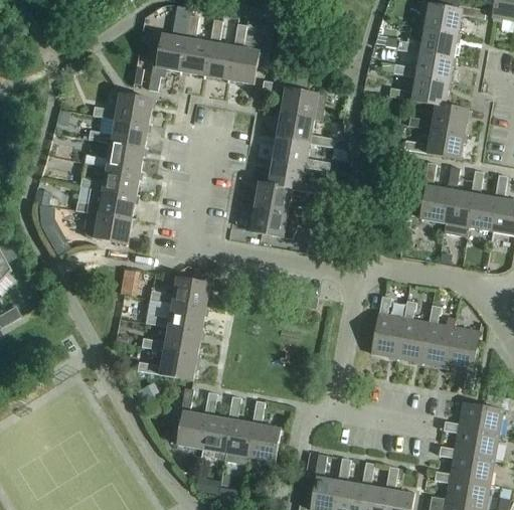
[(495,0),(492,17),(513,20),(513,0),(495,0)]
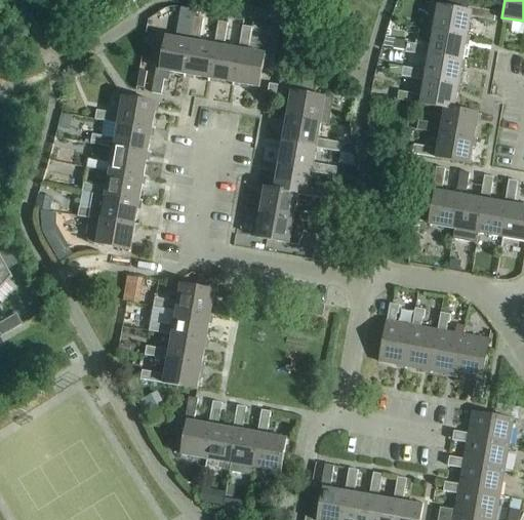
[(437,2),(433,28),(467,34),(470,13),(493,18),(495,9),(468,4),(467,8),(437,2)]
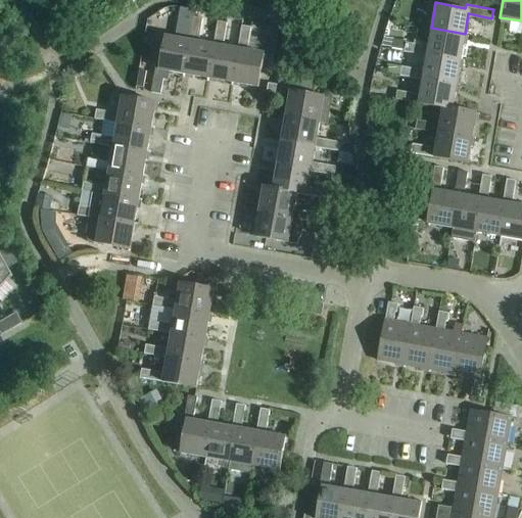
[(193,14),(188,38),(189,38),(183,72),(207,76),(214,42),(212,42),(198,39),(202,16),(193,14)]
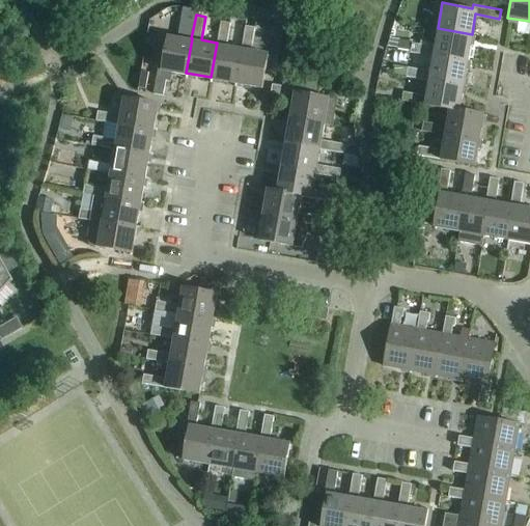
[(220,19),(216,43),(217,43),(211,77),(235,81),(242,47),(241,47),(225,45),(229,21),(220,19)]
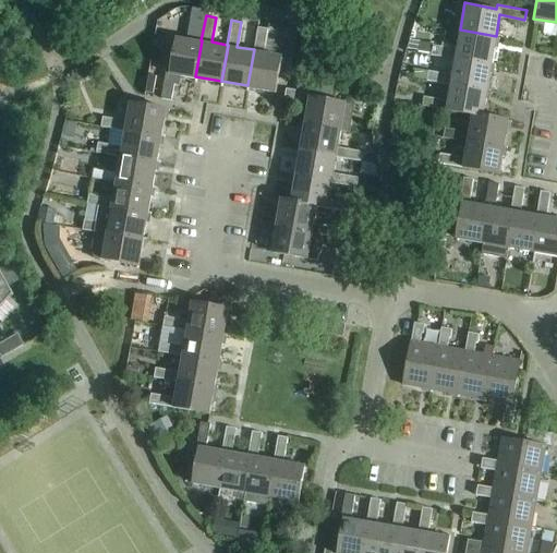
[(257,24),(253,49),(254,49),(247,85),(275,91),(281,55),(263,51),(267,26),(257,24)]
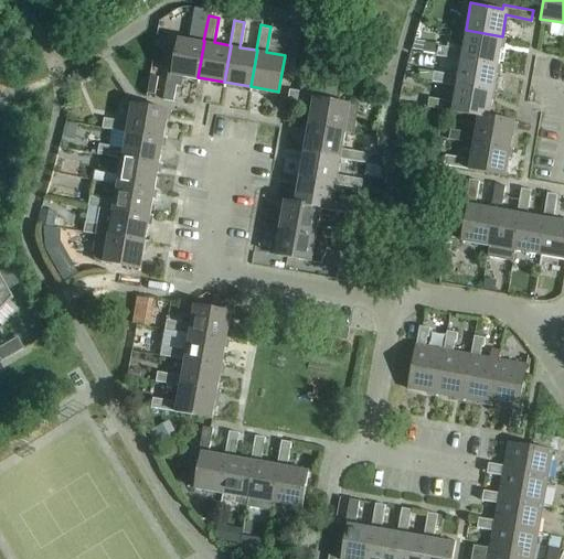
[(436,53),(460,57),(461,56),(498,63),(502,36),(466,30),(463,47),(437,43),(436,53)]
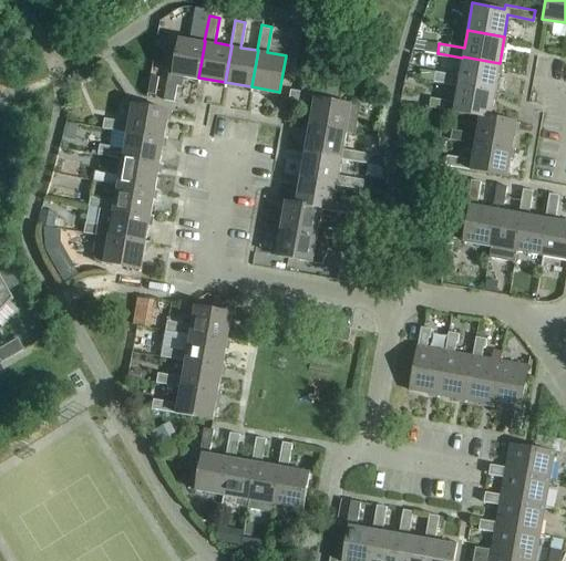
[(205,41),(204,41),(178,37),(173,69),(168,69),(163,97),(173,99),(177,73),(198,78),(205,41)]
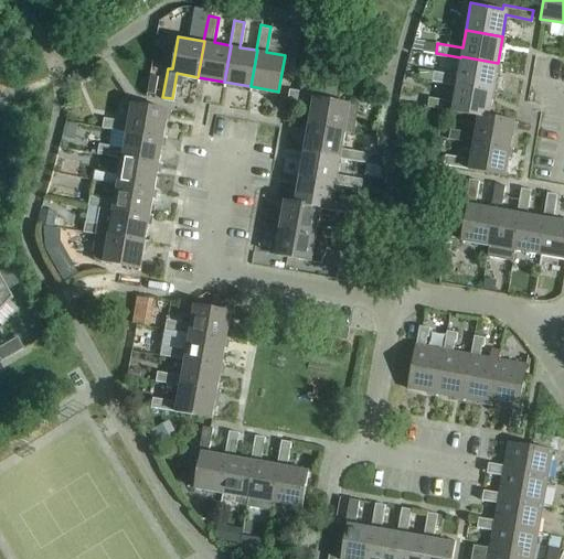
[(431,78),(456,84),(456,82),(492,88),(498,63),(461,56),(460,57),(458,74),(433,68),(431,78)]
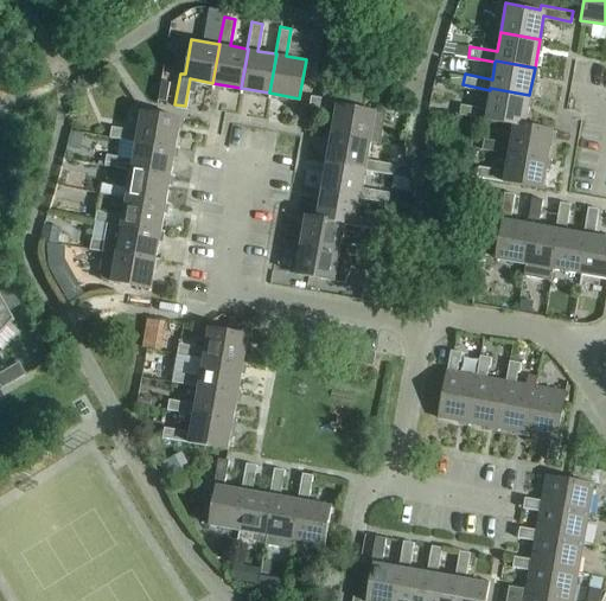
[(84,71),(89,82),(115,70),(108,62),(94,66),(84,71)]
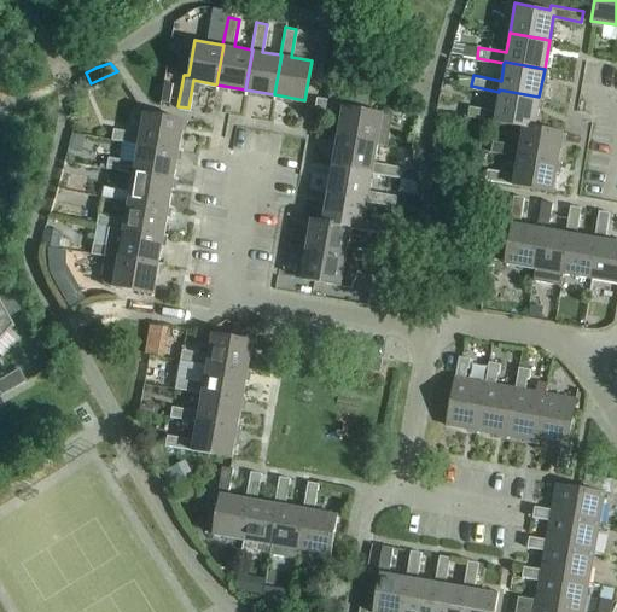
[(342,110),(337,134),(377,141),(377,143),(386,144),(391,114),(370,109),(373,92),(349,87),(349,89),(330,86),(327,97),(315,95),(314,105),(342,110)]
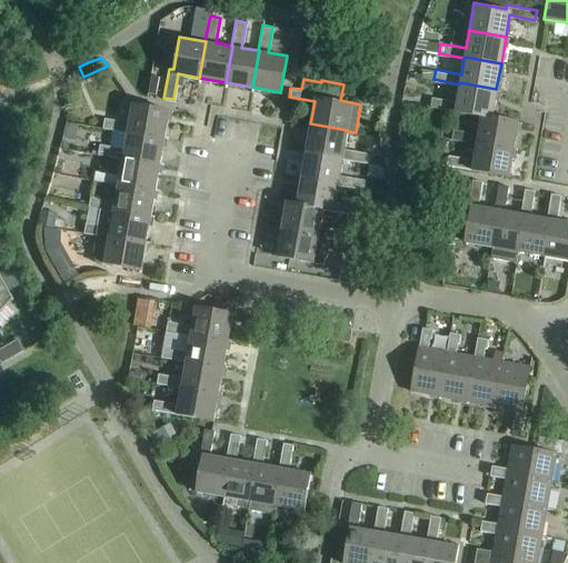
[(429,106),(481,114),(491,116),(496,89),(459,82),(459,84),(457,100),(431,96),(429,106)]
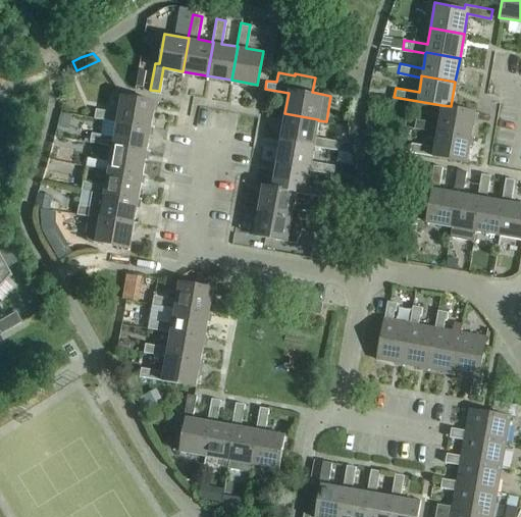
[(94,116),(117,120),(117,118),(151,124),(155,100),(121,94),(118,110),(95,106),(94,116)]
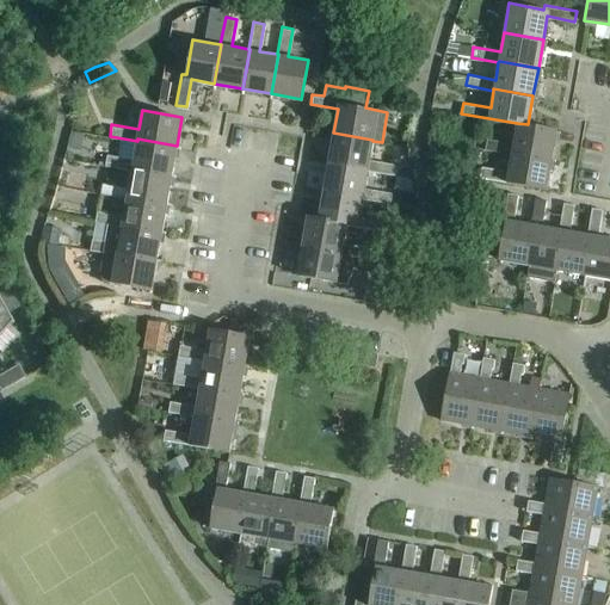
[(484,148),(511,153),(512,152),(552,158),(556,129),(528,124),(517,123),(513,142),(486,137),(484,148)]
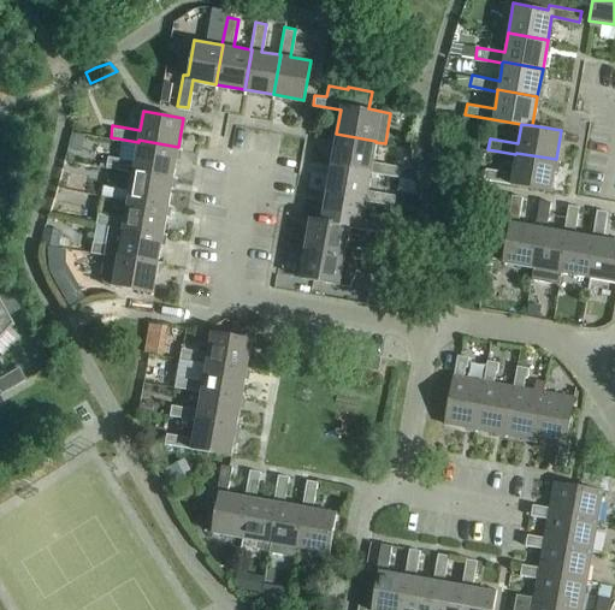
[(336,134),(331,163),(371,169),(371,171),(398,176),(400,164),(372,159),(376,142),(376,141),(336,134)]
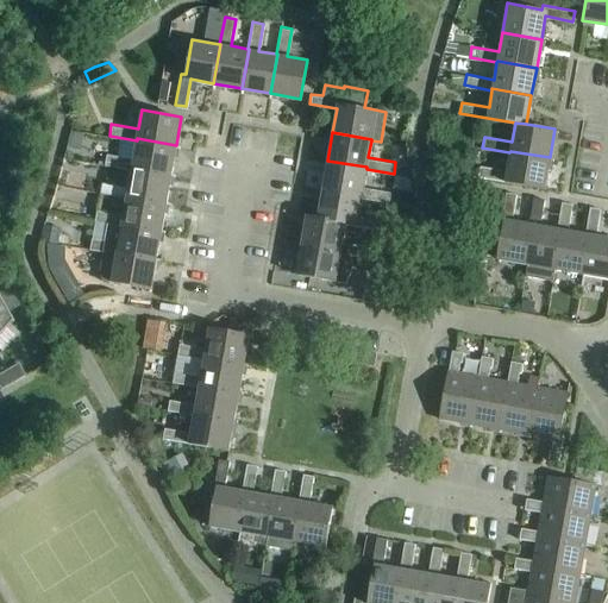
[(104,163),(131,168),(132,167),(170,174),(176,145),(137,138),(137,140),(133,157),(106,152),(104,163)]
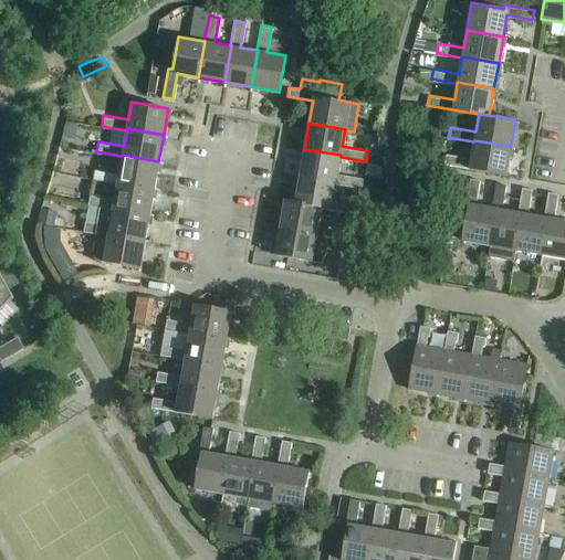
[(474,140),(473,141),(471,157),(446,152),(443,162),(505,173),(511,146),(474,140)]
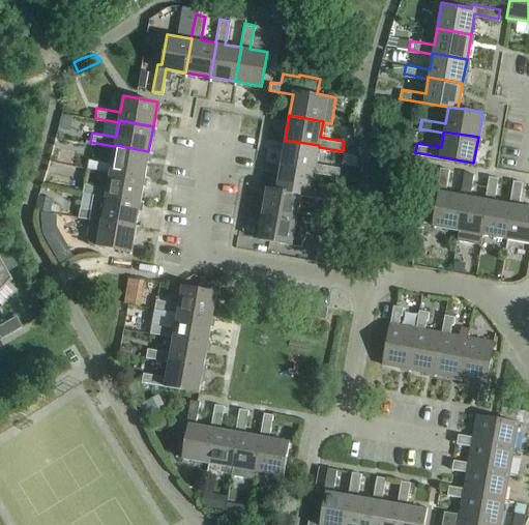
[(285,140),(281,164),(315,170),(315,171),(338,175),(340,166),(316,162),(319,147),(319,145),(285,140)]
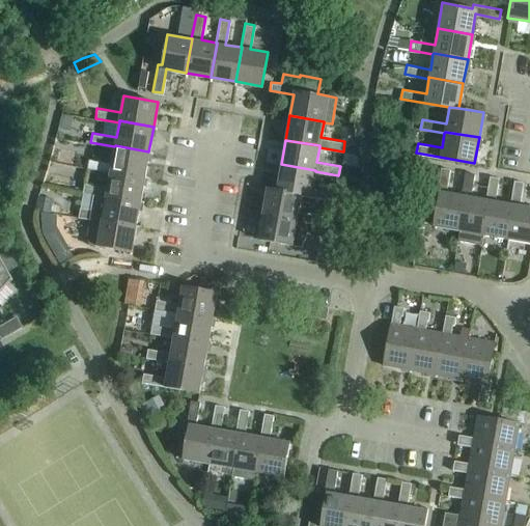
[(86,167),(110,171),(110,170),(144,175),(148,151),(115,145),(114,146),(112,162),(88,158),(86,167)]
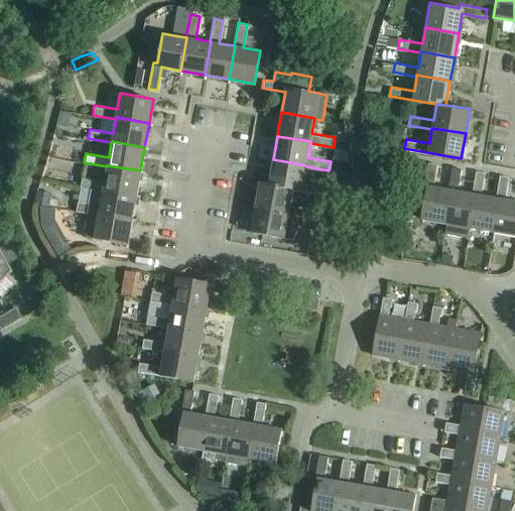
[(273,159),(269,183),(292,187),(292,188),(325,195),(327,185),(303,181),(306,166),(306,165),(273,159)]
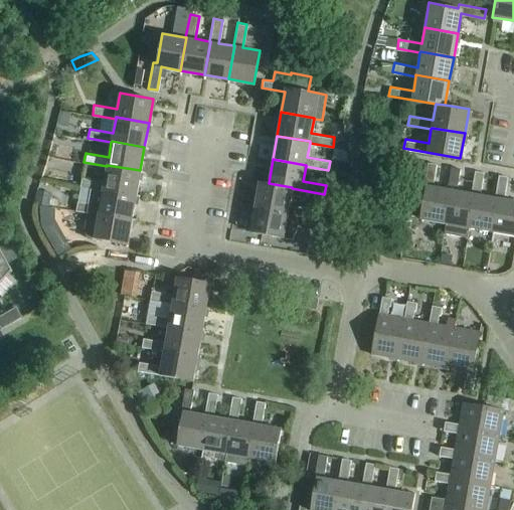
[(420,217),(445,222),(451,189),(447,188),(432,185),(436,163),(426,161),(422,184),(412,182),(406,213),(420,215),(420,217)]
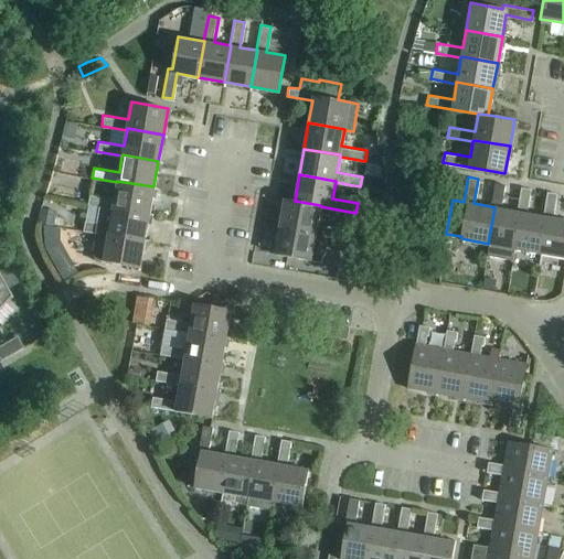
[(100,206),(113,208),(113,206),(149,213),(153,186),(117,181),(117,182),(115,197),(89,193),(87,203),(100,206)]
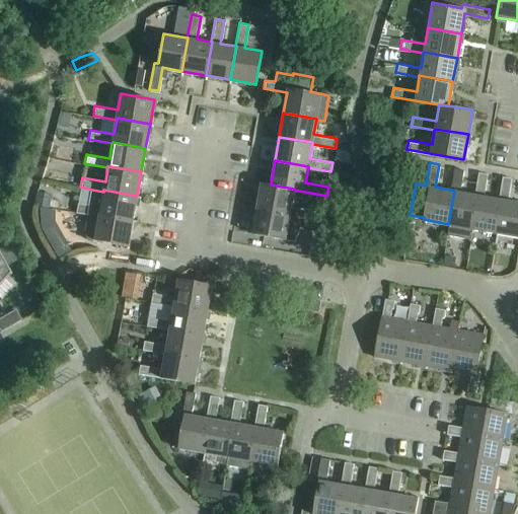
[(454,191),(448,224),(446,234),(470,238),(472,228),(478,195),(474,194),(459,192),(463,168),(454,166),(450,190),(454,191)]
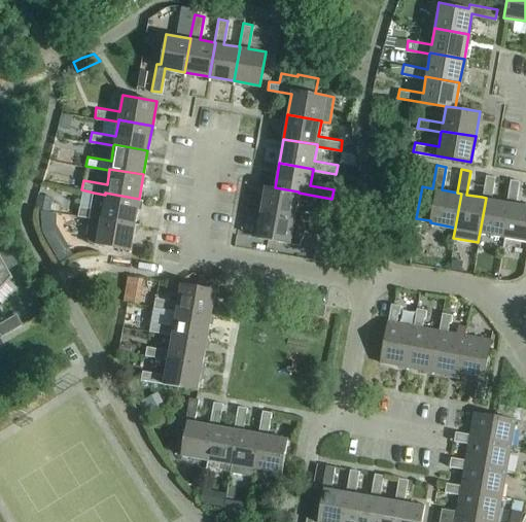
[(486,173),(482,197),(486,198),(480,232),(503,236),(510,202),(505,201),(491,199),(495,175),(486,173)]
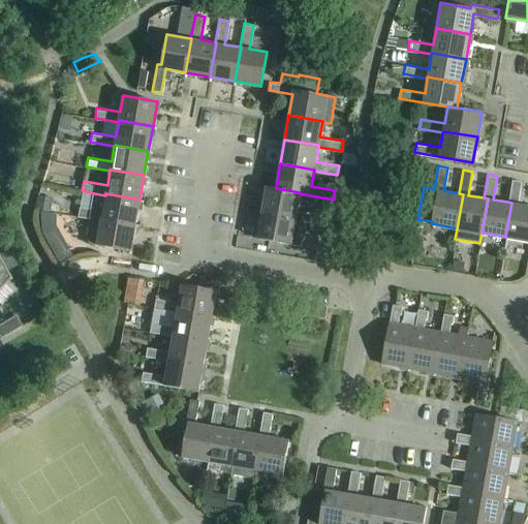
[(511,179),(507,202),(511,203),(505,237),(527,240),(527,206),(517,204),(521,180),(511,179)]
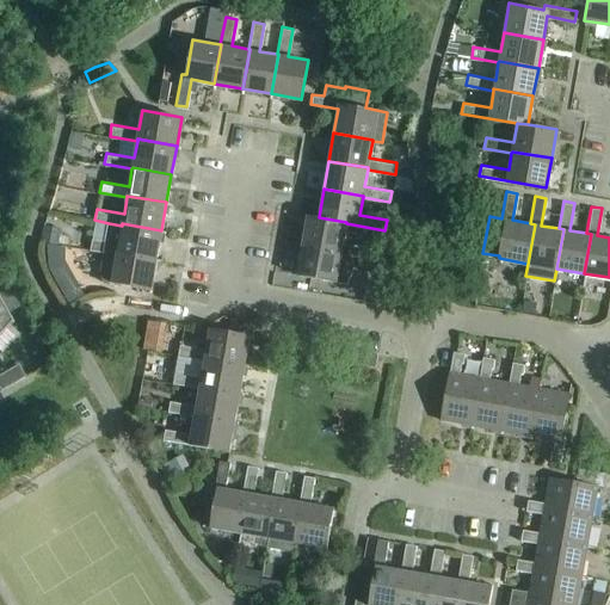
[(307,215),(302,245),(342,251),(342,252),(352,254),(368,257),(370,246),(343,241),(346,223),(346,222),(319,217),(307,215)]
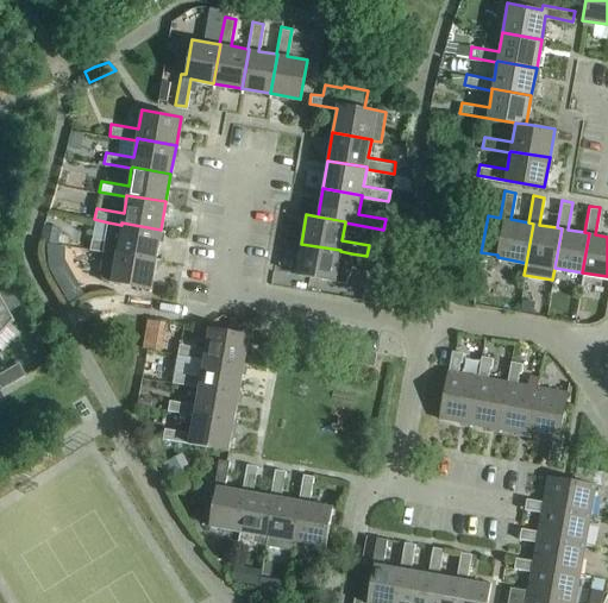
[(56,243),(61,226),(44,221),(39,238),(56,243)]
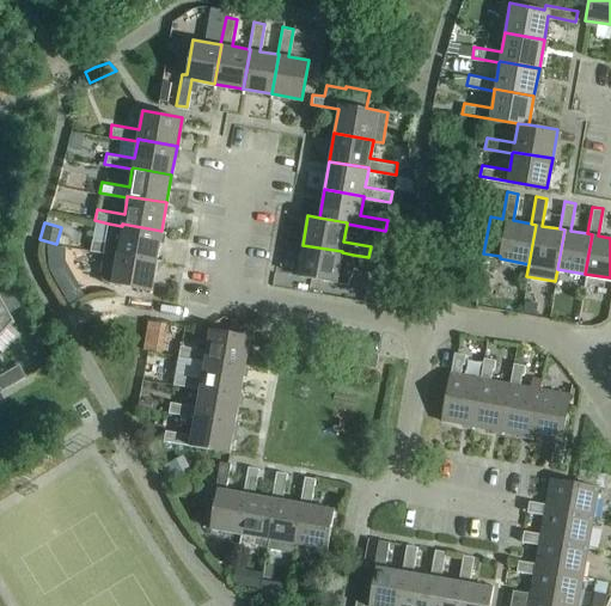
[(90,249),(107,252),(117,253),(117,252),(157,259),(162,231),(122,224),(122,226),(109,224),(105,240),(91,238),(90,249)]
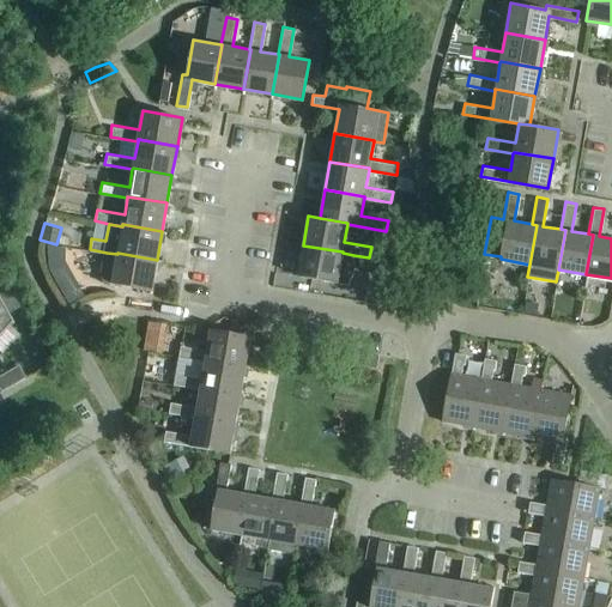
[(343,252),(303,246),(297,274),(347,283),(349,278),(352,274),(353,265),(352,261),(353,255),(343,253),(343,252)]
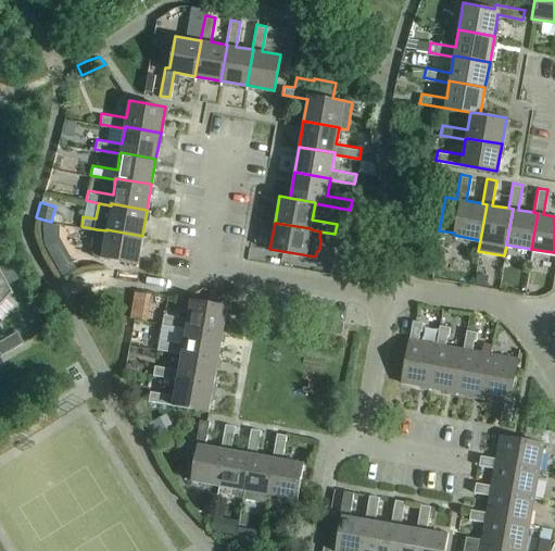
[(106,230),(97,229),(97,234),(92,237),(91,246),(93,250),(92,254),(97,254),(97,255),(138,262),(142,236),(106,229),(106,230)]
